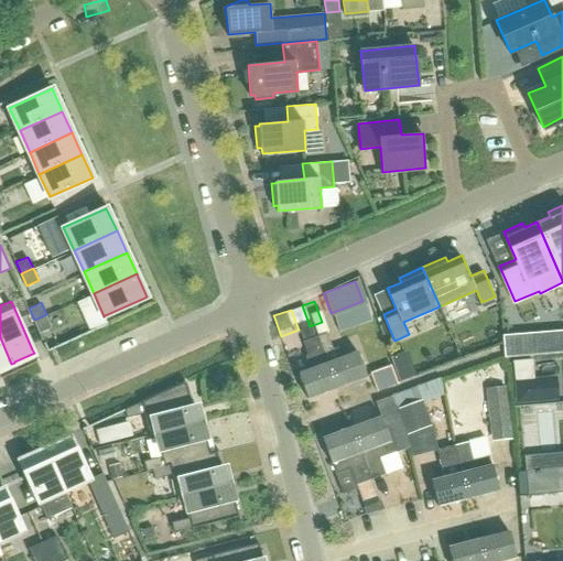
[(34,320),(40,332),(52,326),(46,314),(34,320)]
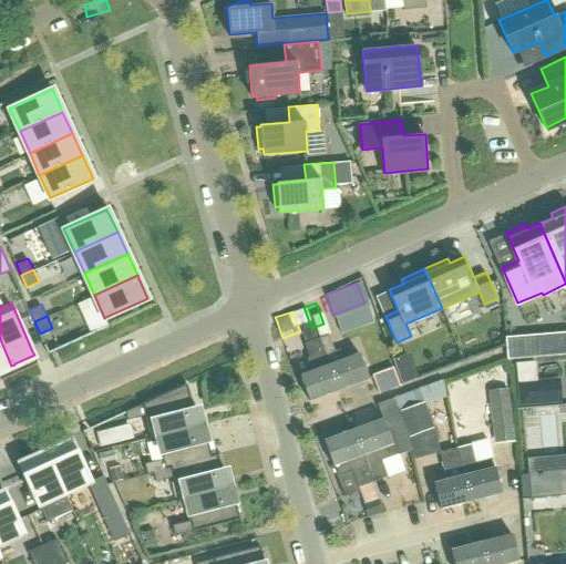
[(318,337),(338,388),(367,377),(358,352),(342,358),(338,348),(332,349),(327,334),(318,337)]
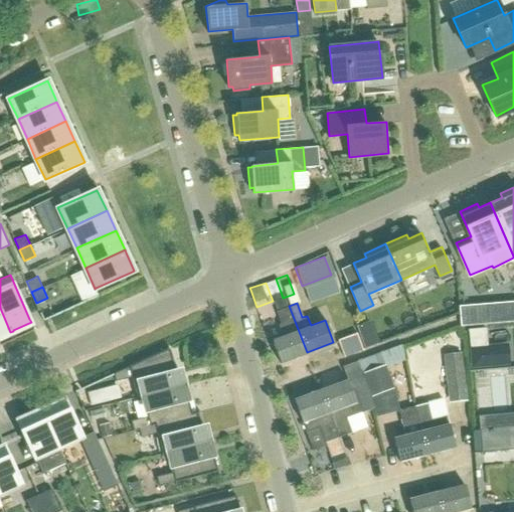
[(489,303),(461,305),(462,324),(490,321),(489,303)]
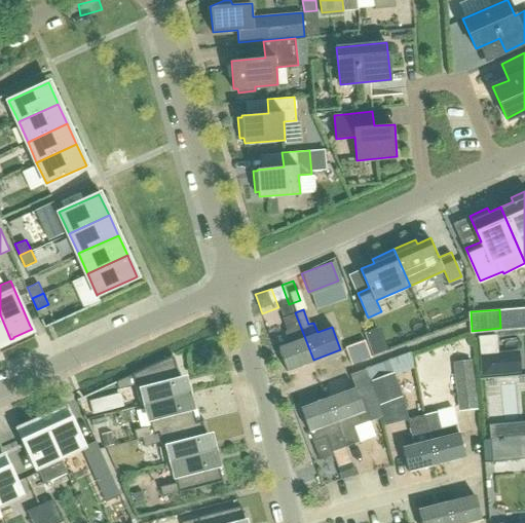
[(295,312),(282,316),(286,328),(285,332),(287,339),(291,340),(292,342),(277,347),(286,370),(313,360),(295,312)]
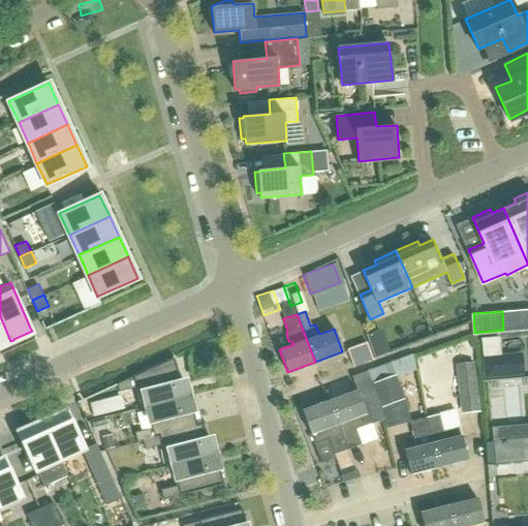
[(0,345),(10,341),(0,316),(0,345)]
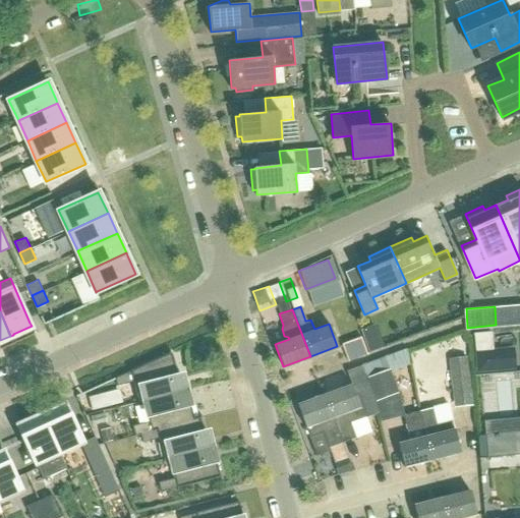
[(493,331),(475,333),(478,369),(496,368),(493,331)]
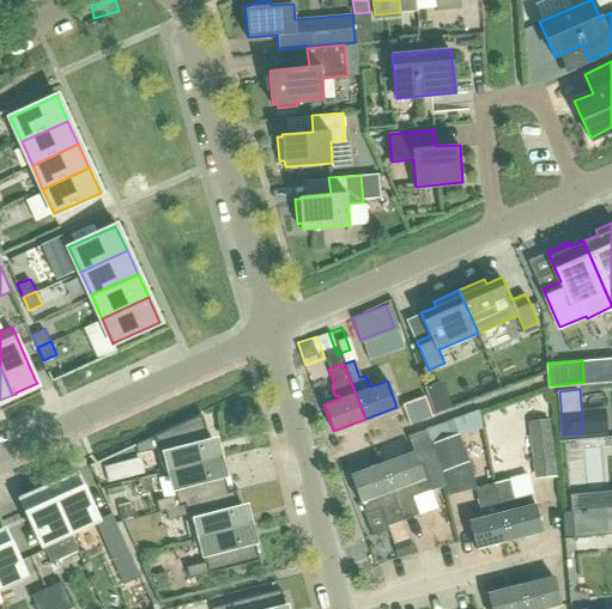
[(214,458),(214,457),(203,413),(135,443),(138,452),(157,448),(164,473),(170,472),(170,470),(214,458)]
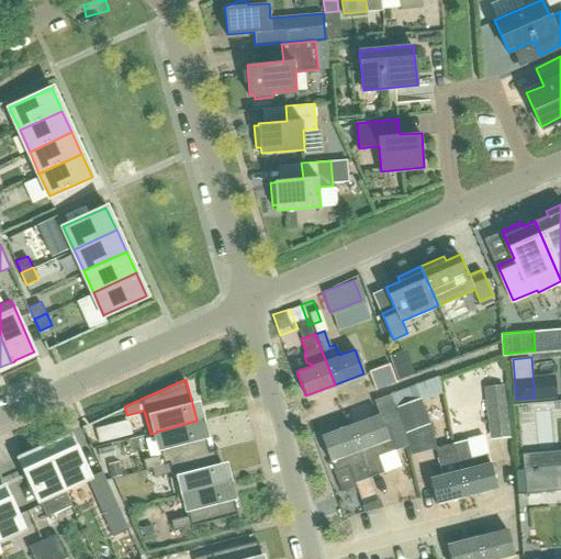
[(490,438),(511,436),(504,383),(484,384),(490,438)]
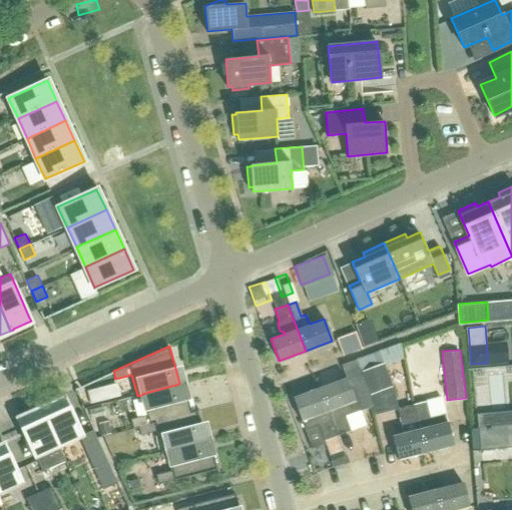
[(359,372),(367,392),(368,392),(369,395),(393,386),(385,363),(359,372)]
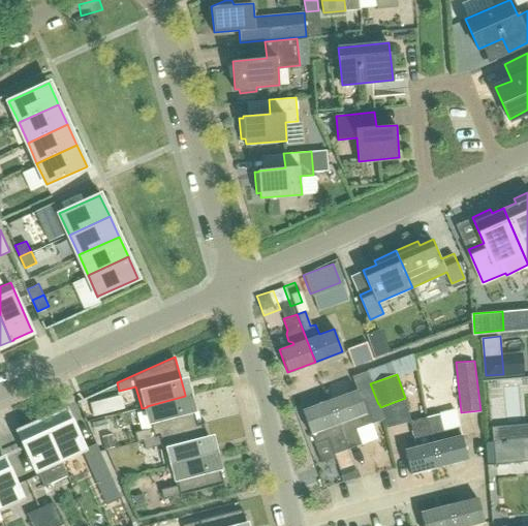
[(368,408),(378,404),(370,383),(360,388),(368,408)]
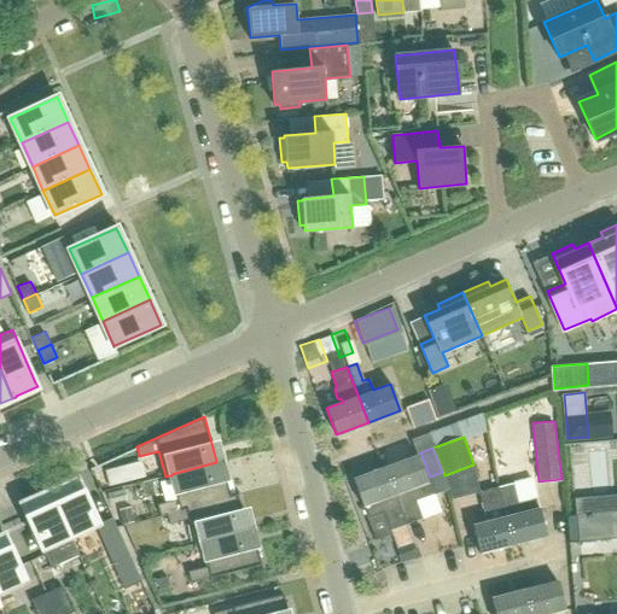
[(134,452),(98,461),(102,477),(138,468),(134,452)]
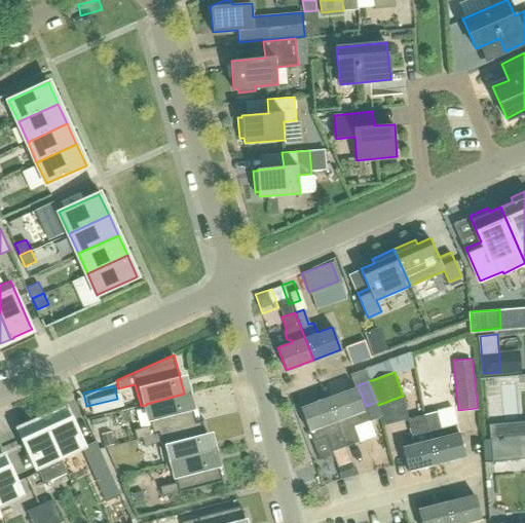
[(328,397),(345,445),(360,439),(353,424),(367,419),(354,386),(328,397)]
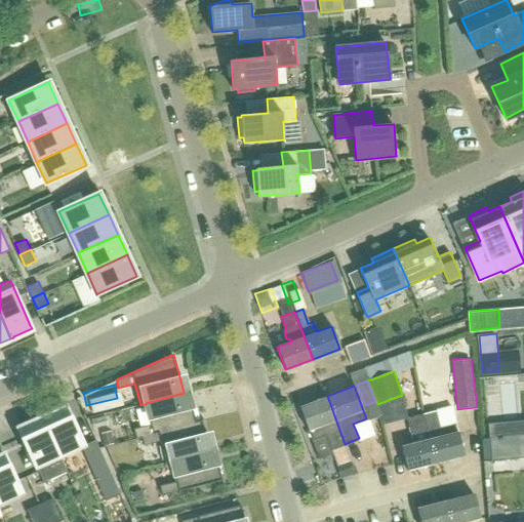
[(196,422),(196,420),(189,391),(184,392),(184,393),(146,403),(146,404),(151,424),(134,428),(136,437),(142,436),(196,422)]
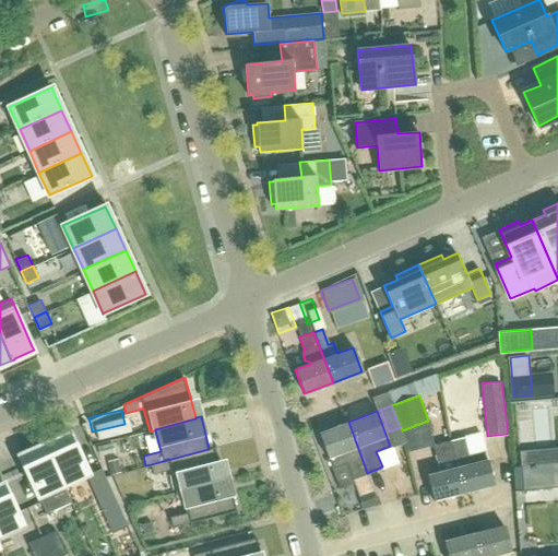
[(352,478),(367,473),(348,422),(319,434),(332,468),(346,463),(352,478)]
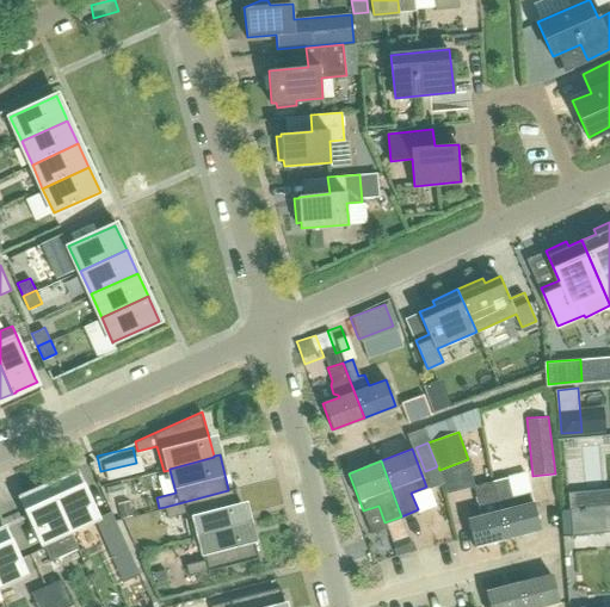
[(49,484),(71,531),(98,519),(75,468),(74,469),(54,478),(55,482),(49,484)]
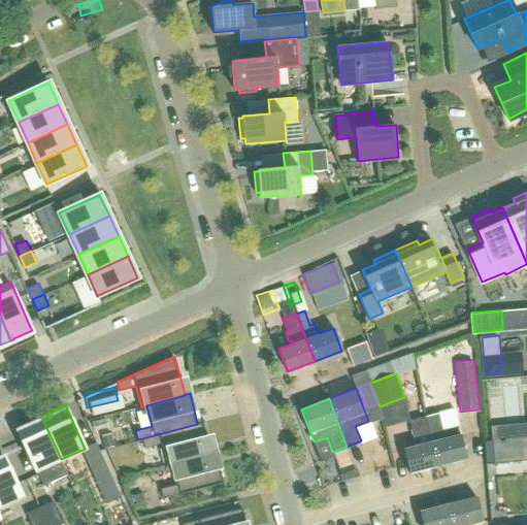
[(88,412),(92,432),(108,429),(107,421),(120,419),(117,406),(88,412)]
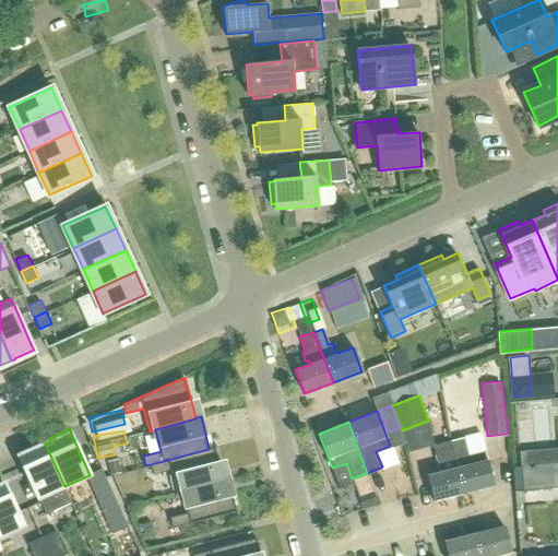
[(463,491),(493,482),(484,447),(467,451),(463,434),(449,438),(463,491)]
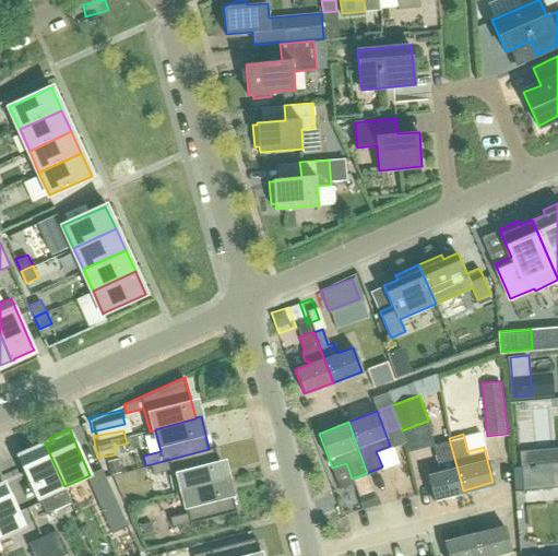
[(449,438),(440,440),(431,442),(439,470),(426,473),(434,498),(463,491),(449,438)]
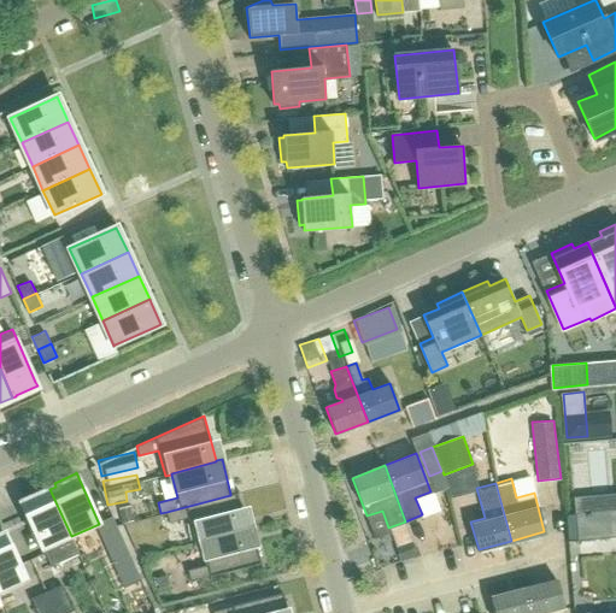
[(42,488),(23,496),(21,497),(44,548),(52,566),(63,561),(60,554),(76,547),(71,536),(50,489),(45,491),(42,488)]
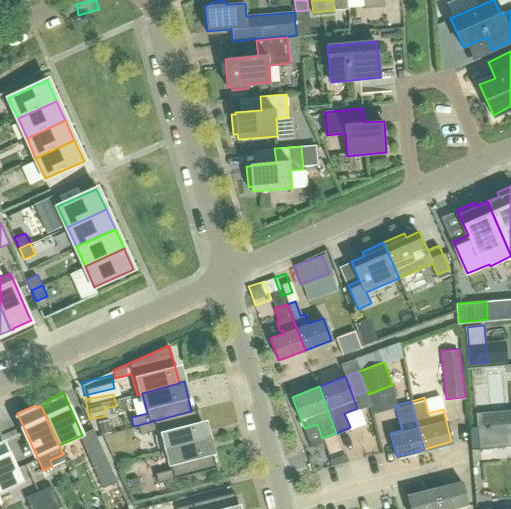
[(204,439),(204,438),(196,409),(191,410),(191,411),(138,425),(141,433),(157,429),(162,450),(167,449),(167,448),(204,439)]
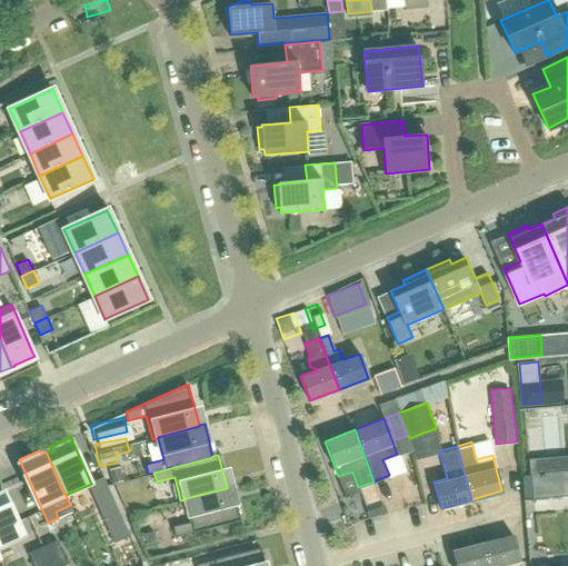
[(540,457),(529,458),(530,474),(541,473),(540,457)]
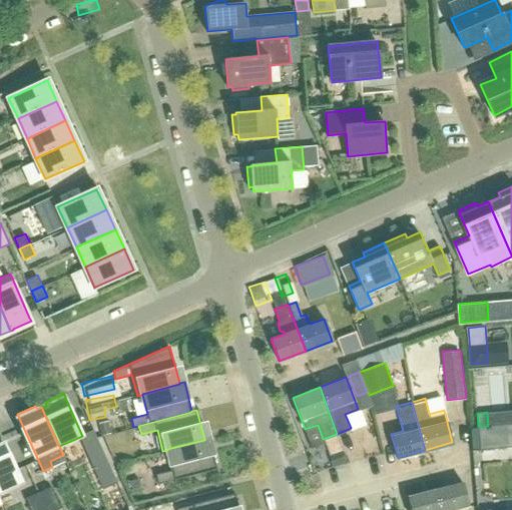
[(488,426),(478,427),(480,449),(506,447),(504,425),(488,426)]
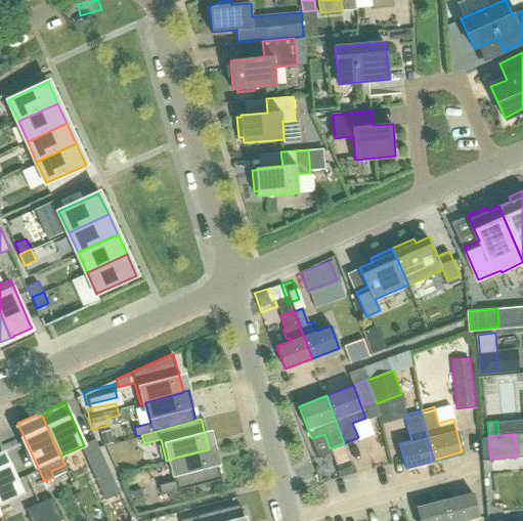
[(171,459),(171,460),(176,480),(160,484),(162,493),(179,489),(222,478),(214,447),(209,448),(209,449),(171,459)]
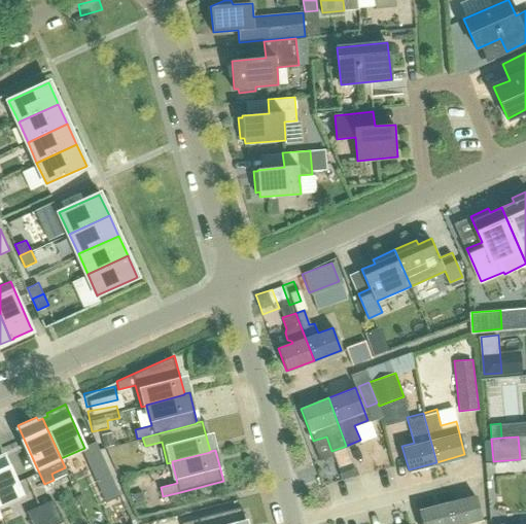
[(0,504),(22,495),(2,452),(0,453),(0,504)]
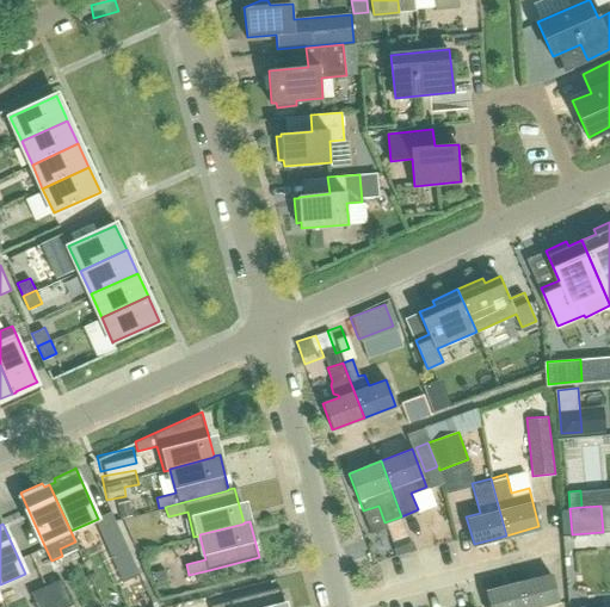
[(123,581),(141,574),(129,547),(111,556),(123,581)]
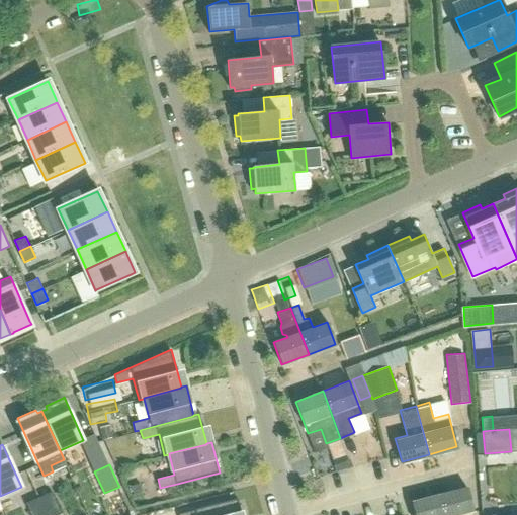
[(439,492),(445,514),(459,514),(458,511),(474,507),(466,484),(439,492)]
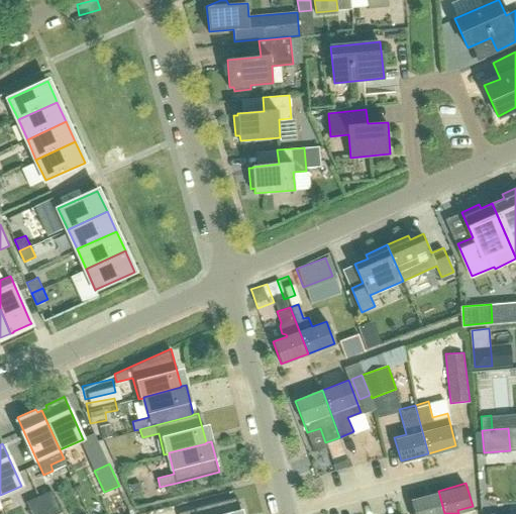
[(39,495),(47,513),(56,513),(63,511),(53,490),(39,495)]
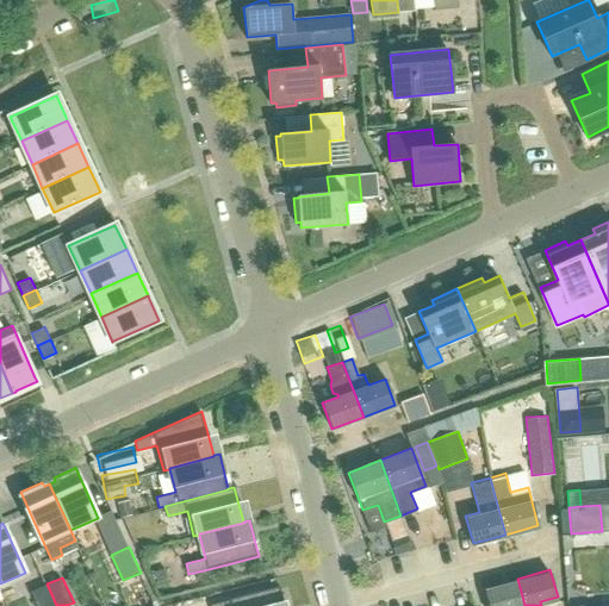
[(524,605),(517,579),(484,587),(489,605),(524,605)]
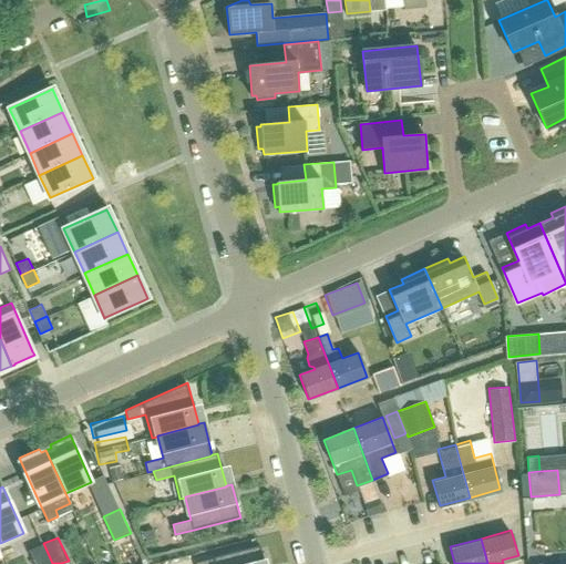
[(34,563),(52,563),(43,543),(29,550),(34,563)]
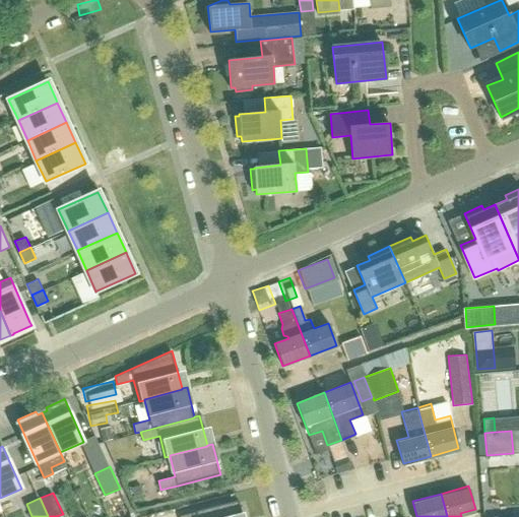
[(243,516),(239,500),(196,510),(196,511),(180,515),(180,516),(243,516)]
